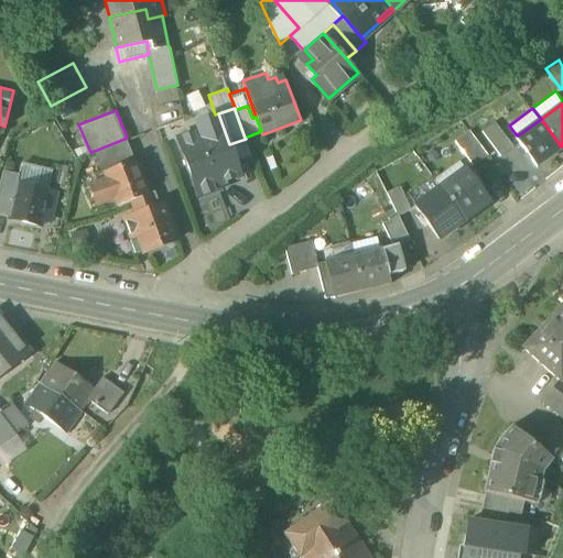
[(184,149),(199,194),(202,194),(202,193),(218,187),(219,187),(217,182),(238,174),(239,174),(235,161),(229,144),(218,113),(215,115),(203,119),(210,140),(207,141),(205,135),(183,143),(185,149),(184,149)]
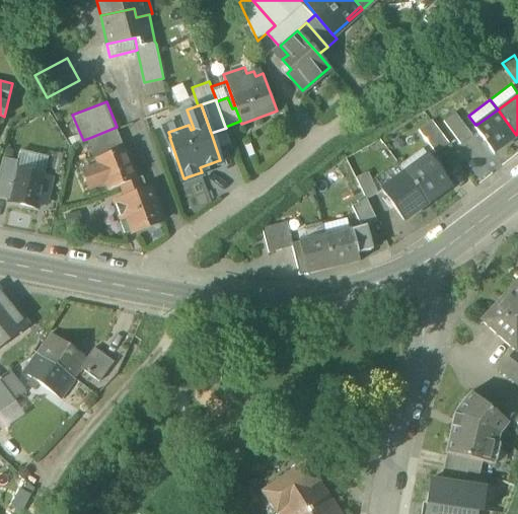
[(194,129),(187,109),(178,113),(180,118),(164,123),(169,137),(170,137),(168,132),(189,125),(191,130),(194,129)]
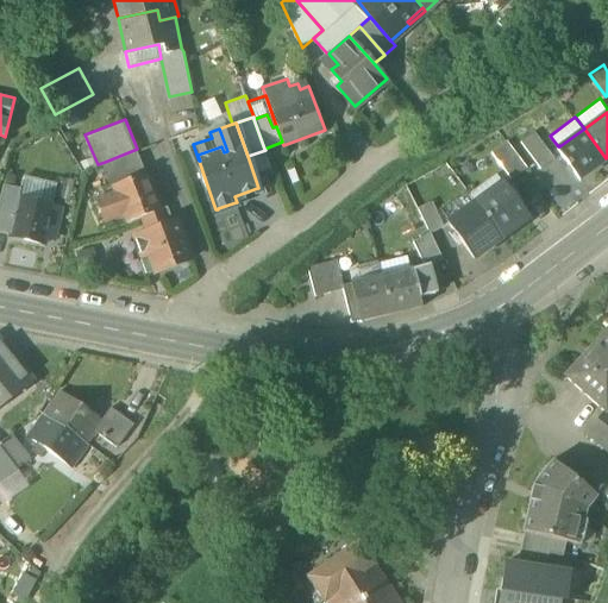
[(582,176),(606,158),(584,129),(559,146),(559,145),(558,146),(582,177),(582,176)]
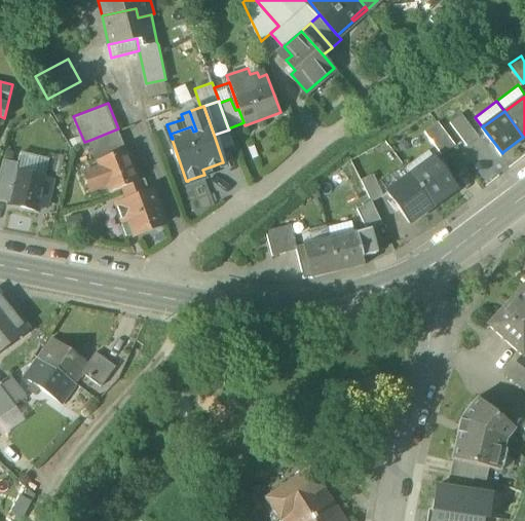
[(450,120),(467,144),(480,136),(462,112),(450,120)]
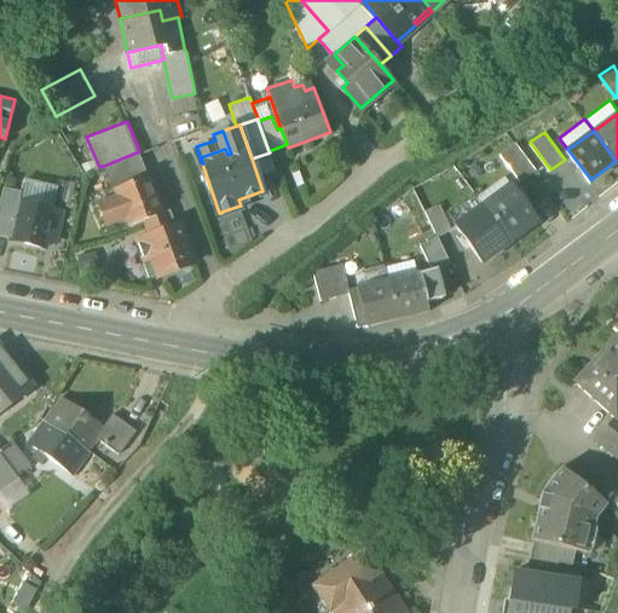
[(501,152),(521,180),(537,168),(517,142),(501,152)]
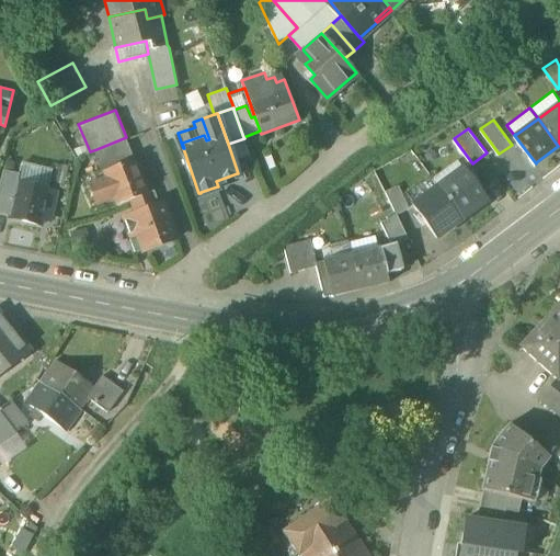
[(135,158),(126,137),(96,149),(104,169),(135,158)]
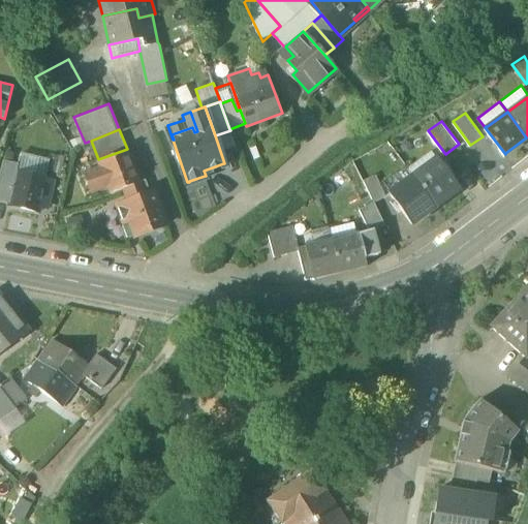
[(236,145),(230,130),(215,135),(220,151),(236,145)]
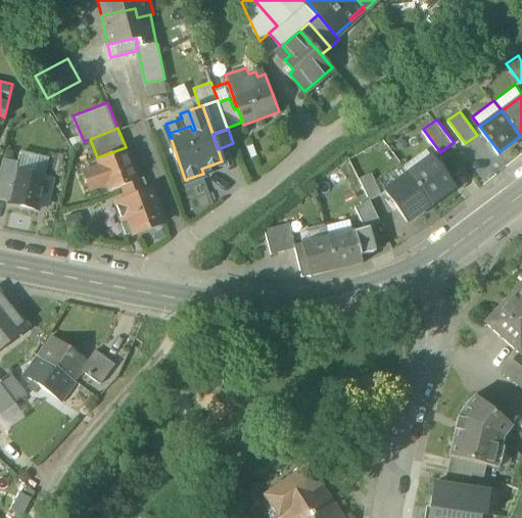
[(97,157),(99,165),(106,182),(108,189),(121,184),(138,178),(126,146),(126,147),(97,157)]
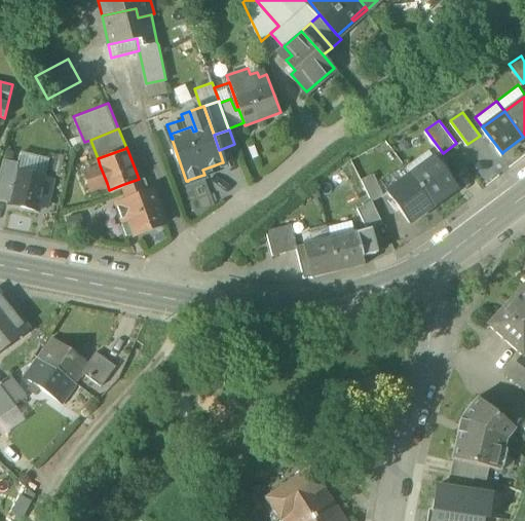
[(406,164),(412,174),(435,157),(428,148),(406,164)]
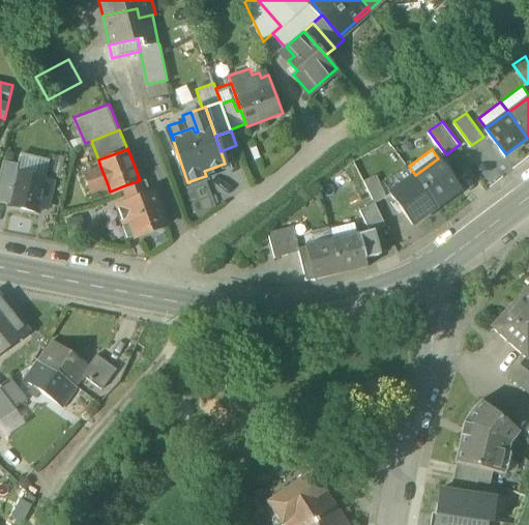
[(21,150),(18,164),(16,170),(17,170),(47,177),(52,157),(21,150)]
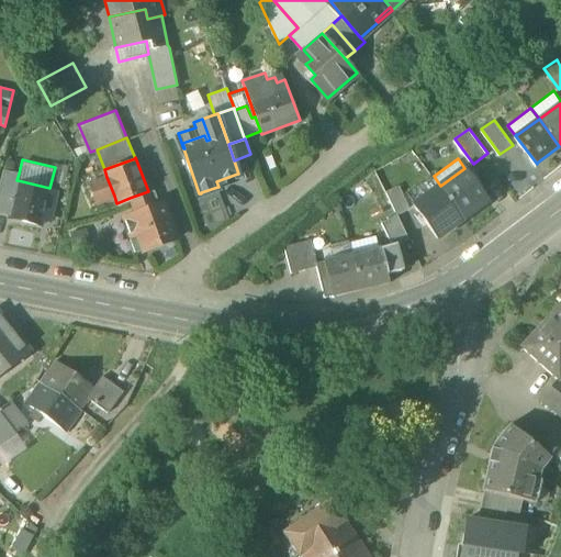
[(464,168),(440,186),(415,204),(438,235),(463,216),(489,198),(467,167),(464,168)]
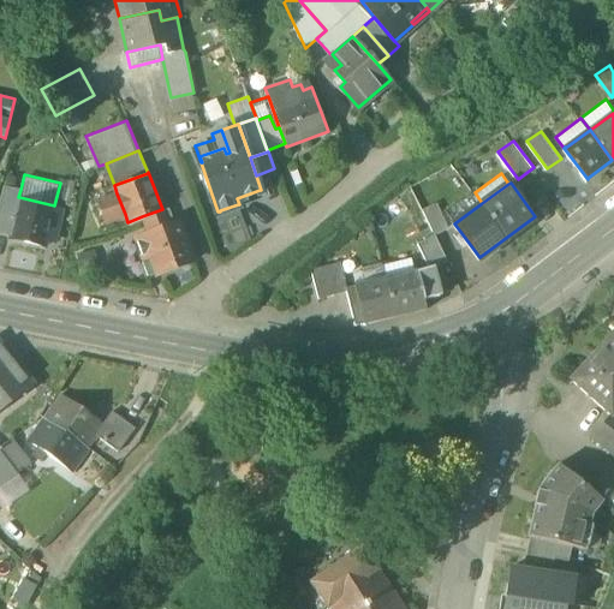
[(0,196),(0,228),(11,232),(19,197),(18,197),(21,190),(3,185),(0,196)]
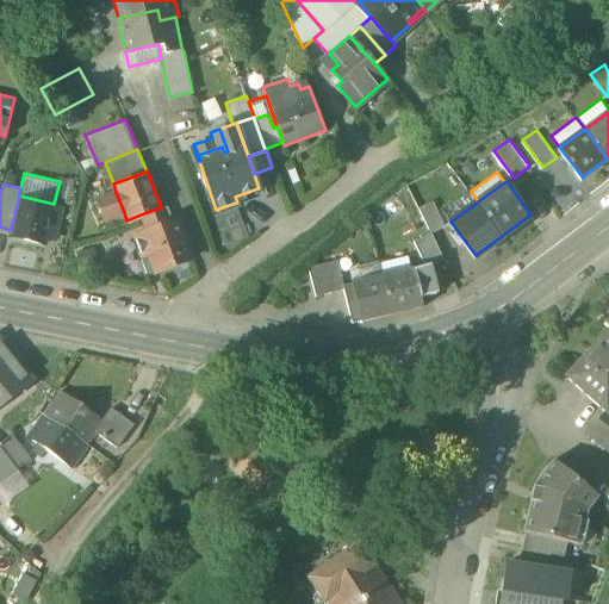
[(440,207),(451,222),(478,201),(471,191),(468,187),(440,207)]
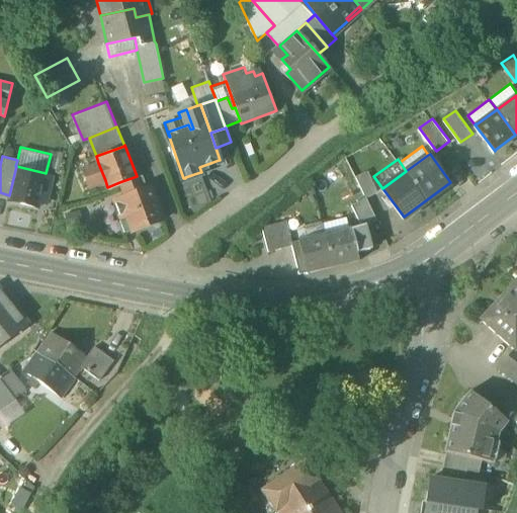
[(228,182),(220,160),(219,160),(199,167),(201,172),(208,189),(228,182)]
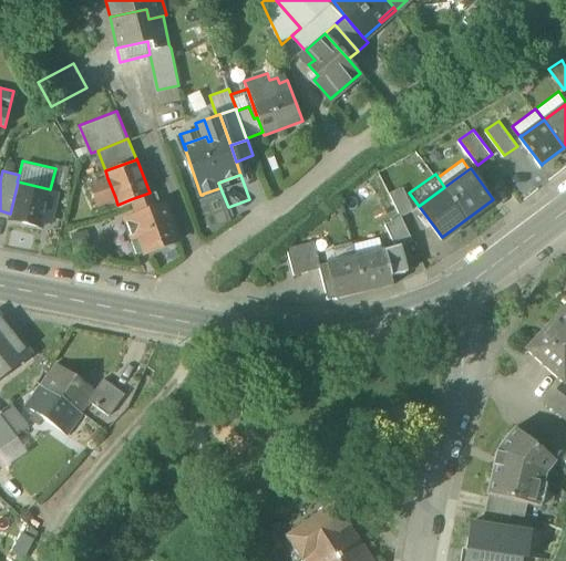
[(99,204),(115,197),(107,178),(91,184),(99,204)]
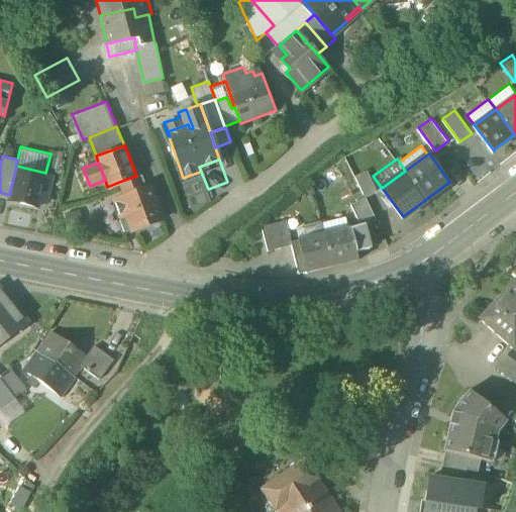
[(9,198),(38,205),(39,198),(43,184),(45,173),(16,166),(9,195),(9,198)]
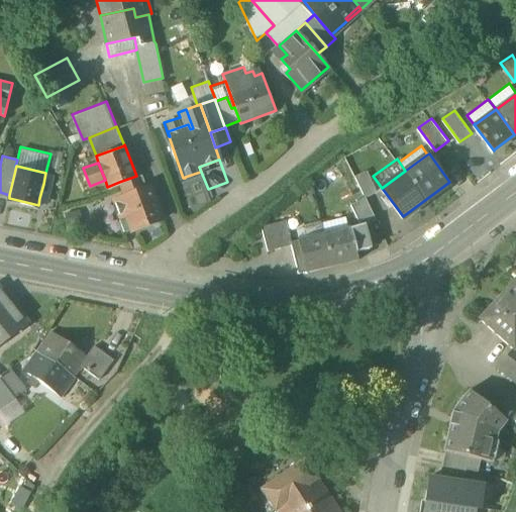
[(355,175),(366,196),(378,191),(368,170),(355,175)]
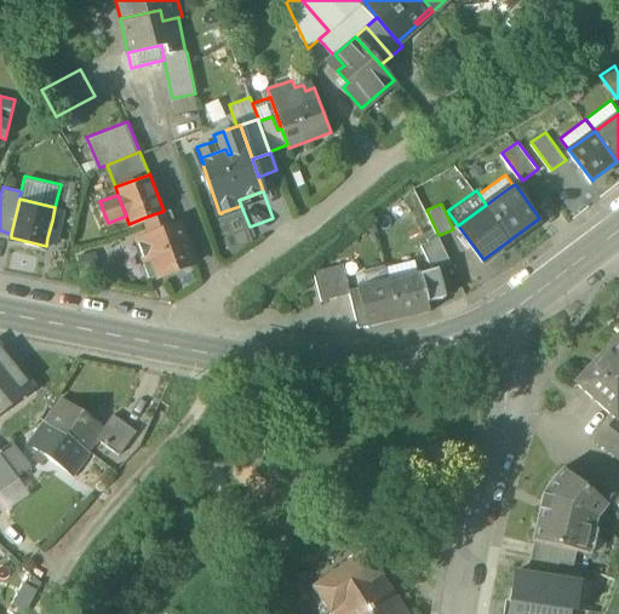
[(52,221),(61,223),(64,210),(55,207),(52,221)]
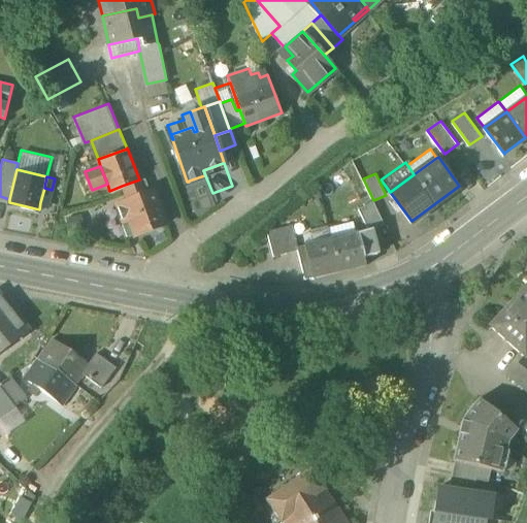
[(122,186),(127,199),(151,191),(145,177),(139,180),(122,186)]
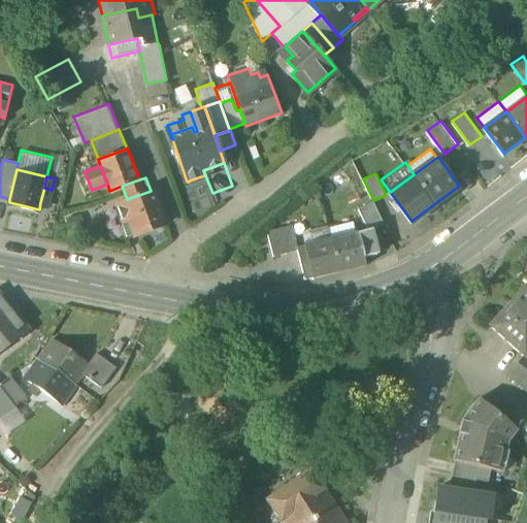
[(52,190),(44,188),(40,202),(48,204),(52,190)]
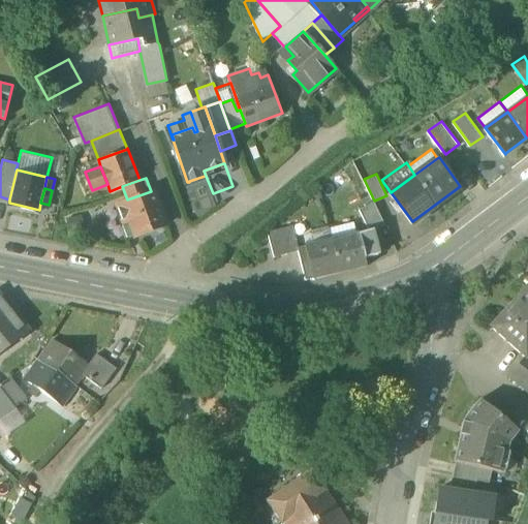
[(129,218),(135,235),(166,222),(154,189),(151,191),(127,199),(118,204),(124,220),(129,218)]
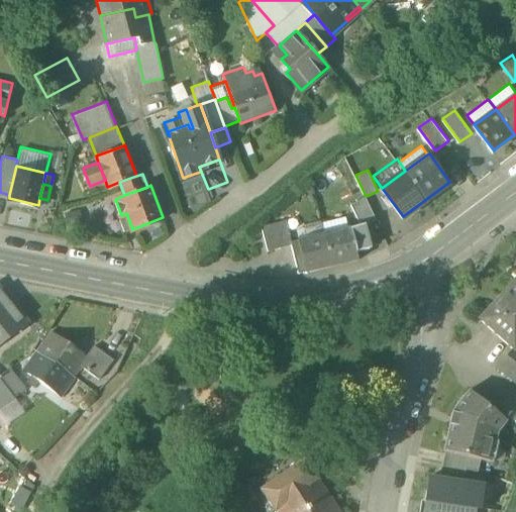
[(377,218),(366,196),(351,203),(360,222),(362,225),(364,224),(377,218)]
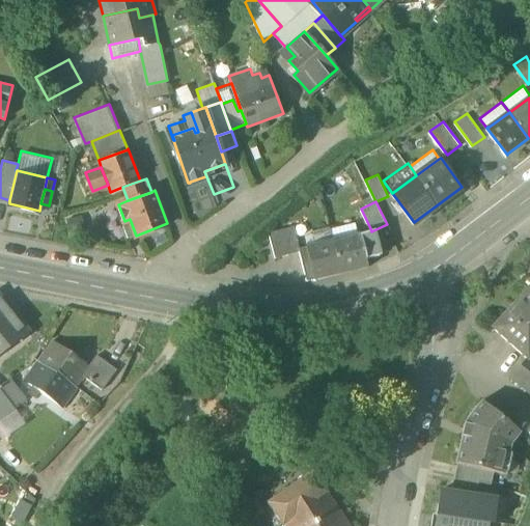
[(82,214),(66,216),(70,231),(84,228),(82,214)]
